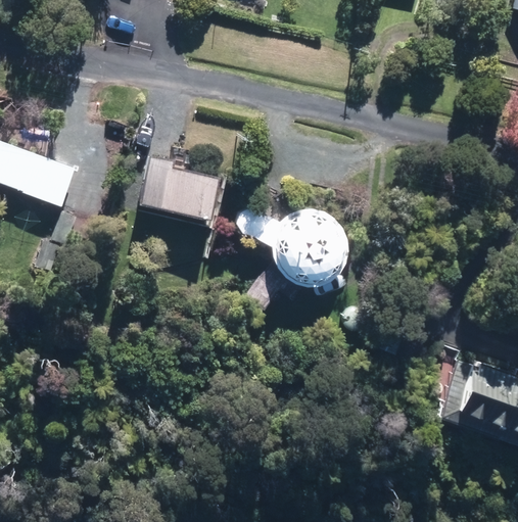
[(75,169),(0,141),(0,185),(61,207),(75,169)]
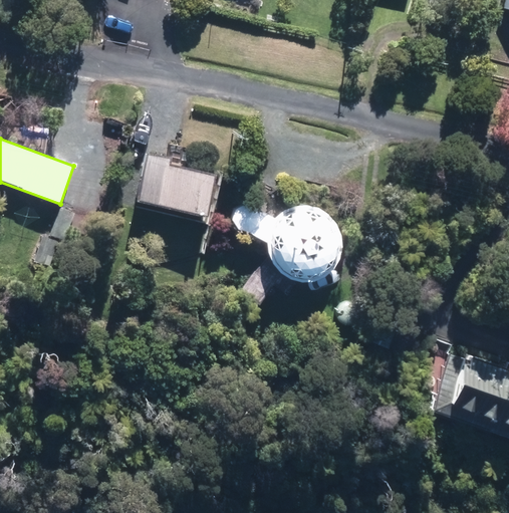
[(144,175),(139,201),(210,217),(219,175),(165,163),(162,179),(144,175)]
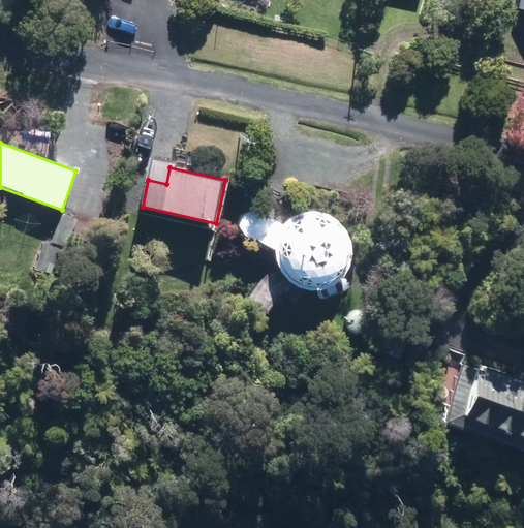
[(281,224),(263,214),(251,210),(241,216),(239,226),(245,236),(256,240),(276,249),(277,259),(282,271),(291,281),(302,287),(314,290),(326,289),(337,284),(345,277),(351,266),(353,254),(352,241),(346,229),(338,220),(328,213),(314,210),(305,211),(293,214),(282,223),(281,224)]
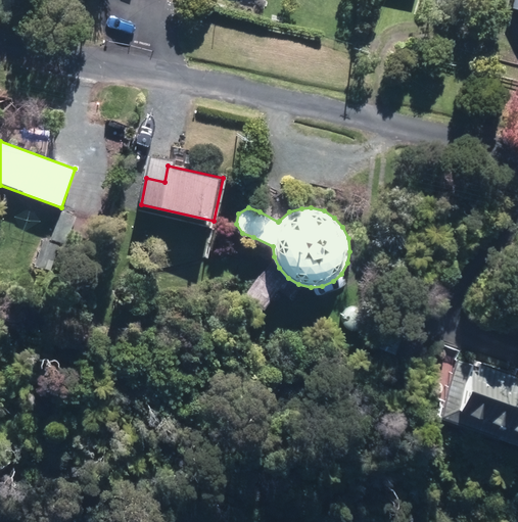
[(59,215),(48,240),(62,246),(74,222),(59,215)]
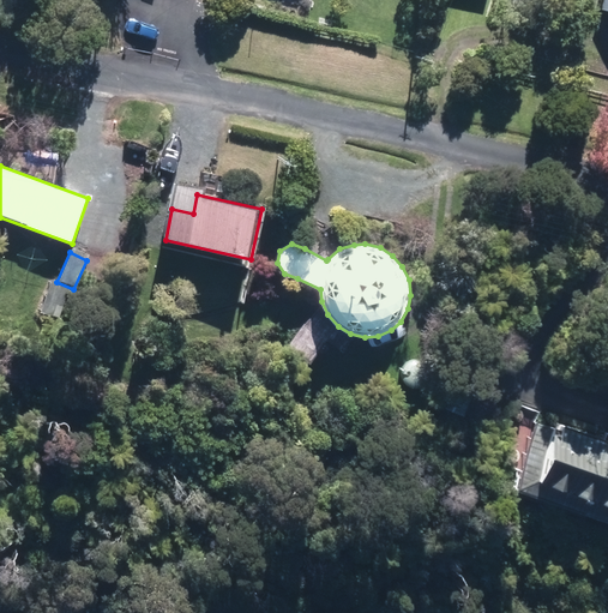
[(68,288),(49,282),(38,313),(58,319),(68,288)]
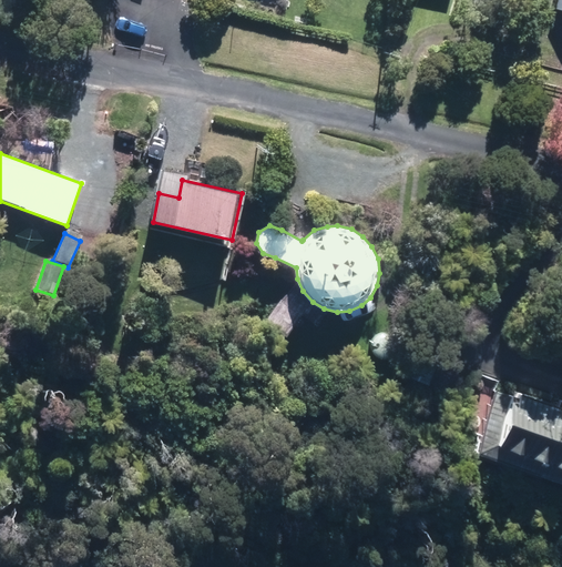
[(479,453),(561,482),(561,408),(513,391),(511,396),(501,393),(479,453)]
